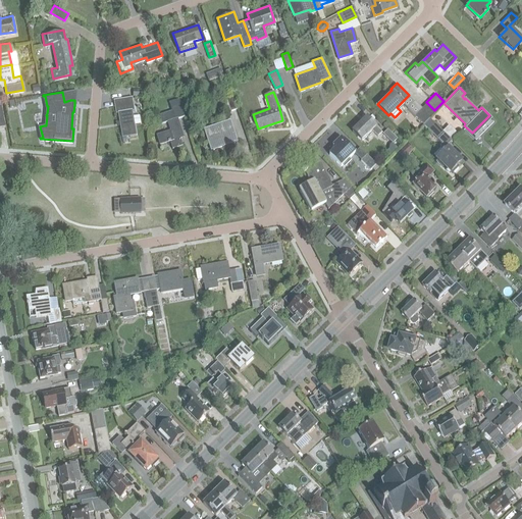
[(237,107),(232,95),(226,97),(226,98),(220,100),(224,111),(230,109),(237,107)]
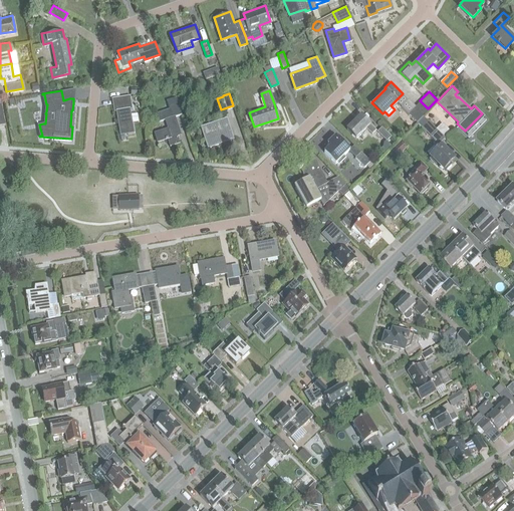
[(164,117),(165,117),(168,129),(155,133),(158,141),(167,138),(170,145),(179,142),(177,136),(181,135),(174,114),(175,114),(181,112),(177,99),(175,94),(166,96),(168,101),(169,104),(156,108),(159,119),(164,117)]
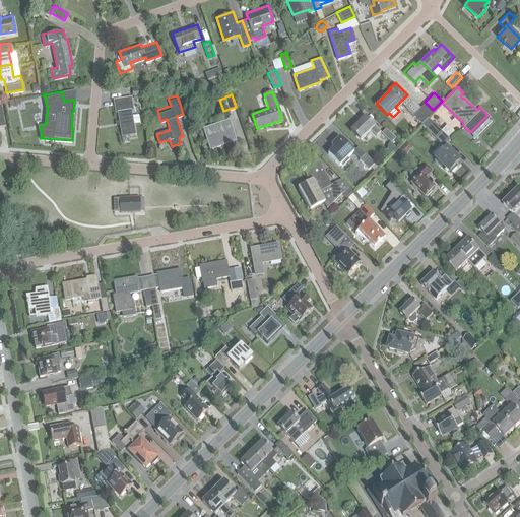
[(133,110),(131,97),(113,100),(116,113),(118,112),(121,135),(135,133),(131,110),(133,110)]
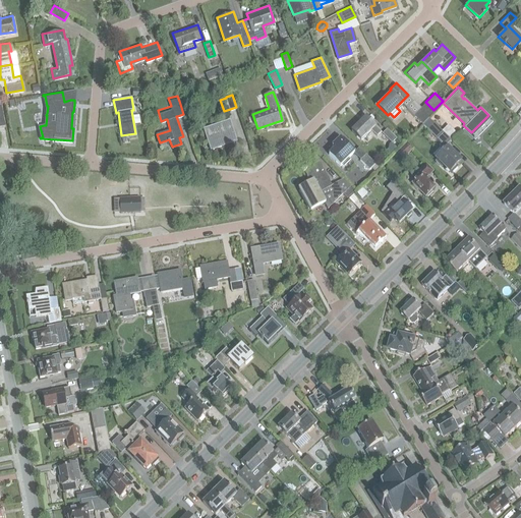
[(433,110),(425,102),(421,106),(413,99),(406,106),(422,121),(433,110)]
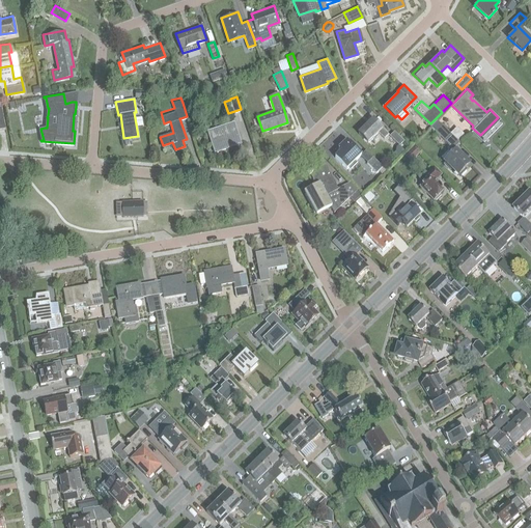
[(379,123),(372,117),(358,131),(367,141),(379,131),(384,136),(388,132),(380,122),(379,123)]
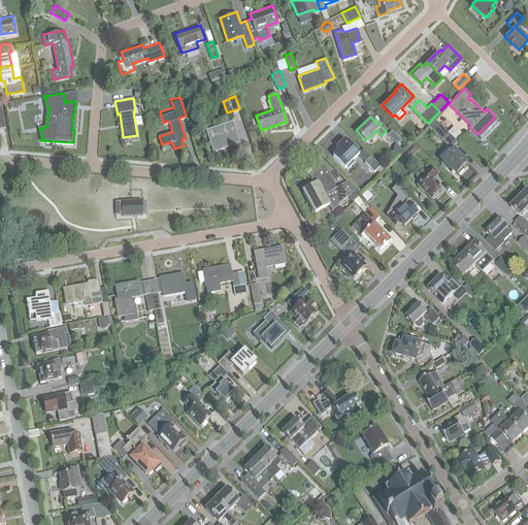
[(447,131),(433,119),(427,125),(441,138),(446,142),(442,145),(449,151),(440,159),(441,159),(440,160),(447,165),(448,165),(454,171),(455,170),(457,172),(462,166),(460,165),(464,160),(450,145),(456,139),(447,131)]
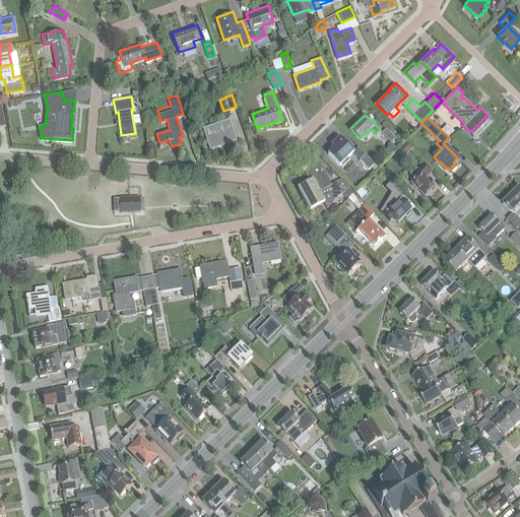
[(236,139),(229,118),(202,127),(209,148),(236,139)]
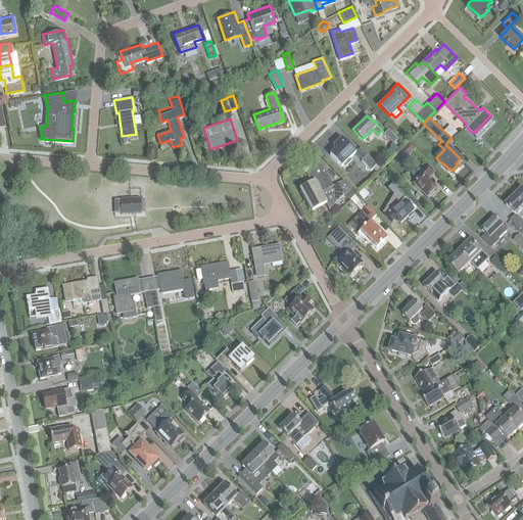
[(397,137),(388,128),(383,132),(393,142),(397,137)]
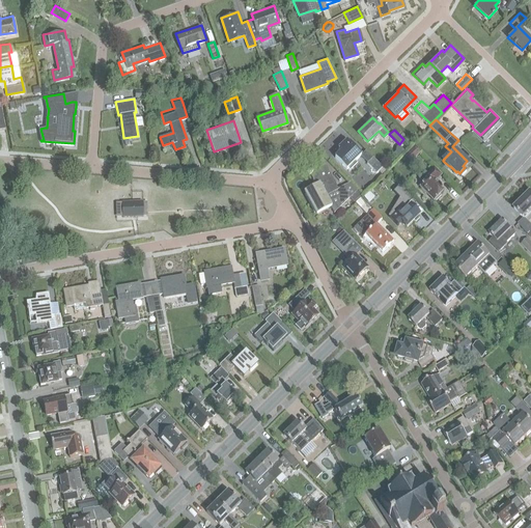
[(350,141),(346,138),(338,146),(340,148),(334,155),(345,167),(361,153),(350,140),(350,141)]
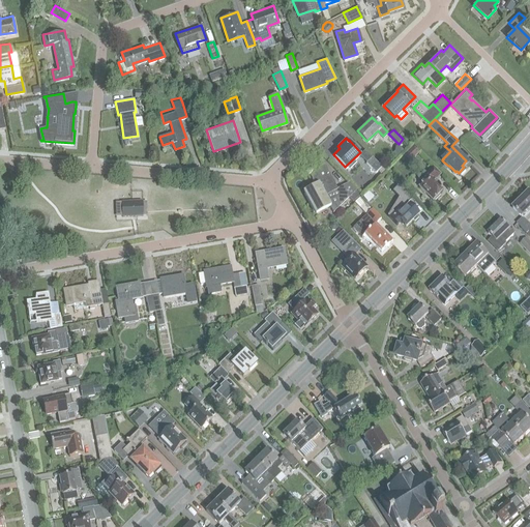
[(419,150),(413,144),(403,153),(409,159),(419,150)]
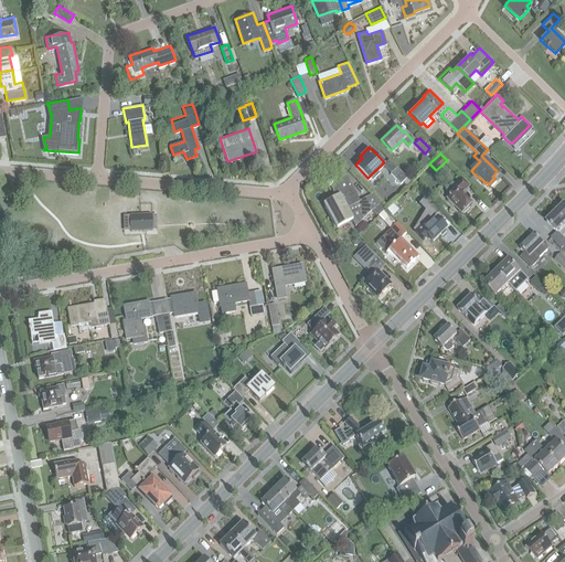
[(407,176),(396,166),(390,171),(401,182),(407,176)]
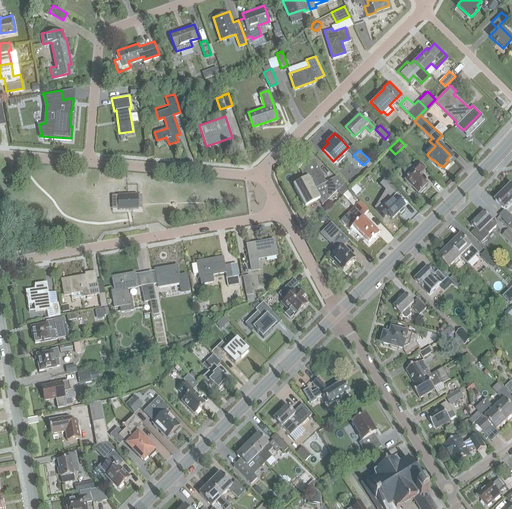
[(313,157),(311,157),(310,157),(308,158),(307,159),(305,160),(304,162),(303,163),(302,165),(301,167),(301,169),(301,171),(302,173),(304,178),(294,183),(304,202),(318,196),(321,203),(328,196),(337,188),(341,193),(348,186),(336,174),(331,176),(325,179),(314,158),(313,157)]
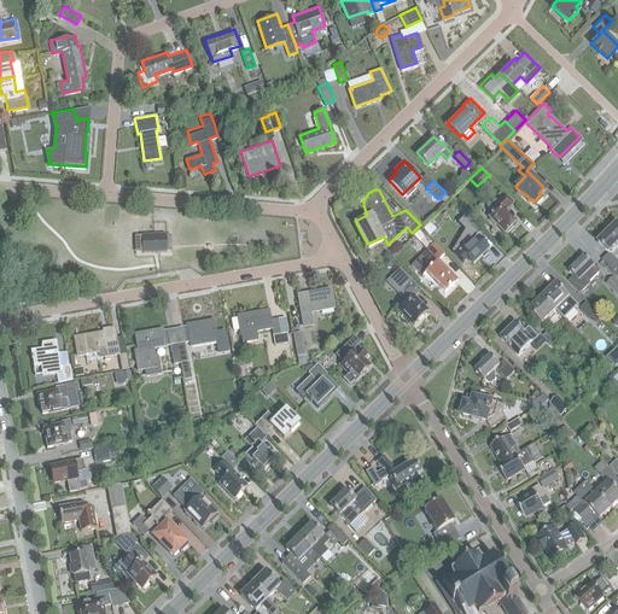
[(512,200),(503,192),(490,206),(494,210),(489,215),(490,216),(489,217),(496,223),(496,222),(505,229),(506,231),(512,224),(511,223),(513,220),(514,217),(507,210),(508,208),(507,205),(512,200)]
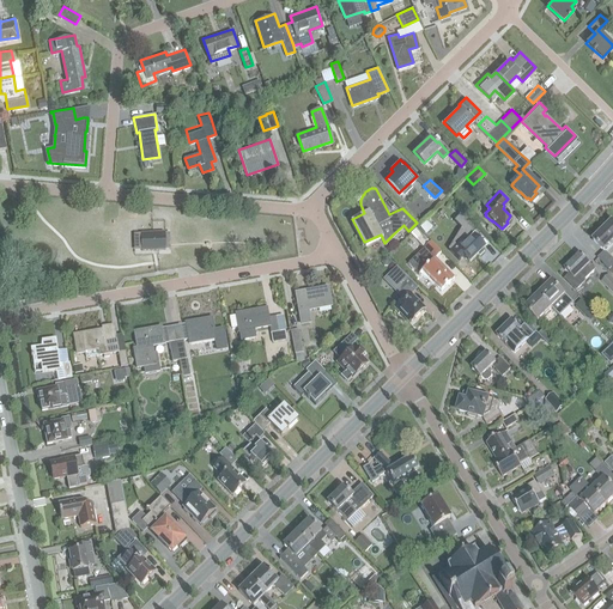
[(593,237),(604,249),(605,248),(612,239),(612,220),(612,219),(610,221),(608,220),(604,225),(605,226),(593,237)]
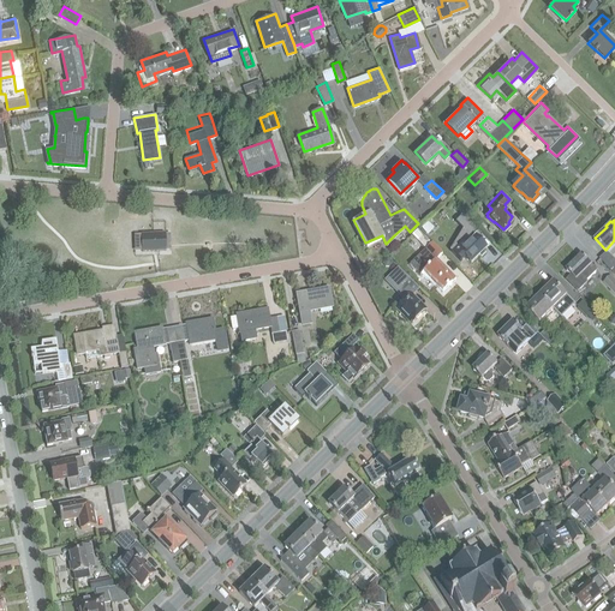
[(166,247),(166,231),(141,232),(142,249),(166,247)]
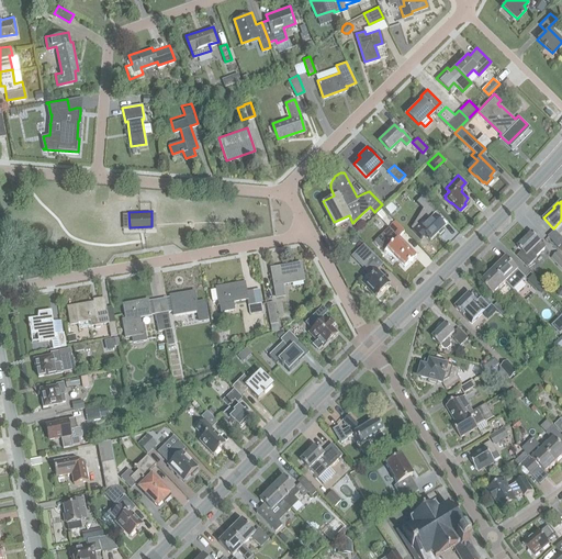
[(431,216),(427,211),(416,222),(422,226),(419,228),(429,239),(438,231),(439,232),(444,228),(441,226),(444,225),(434,214),(431,216)]
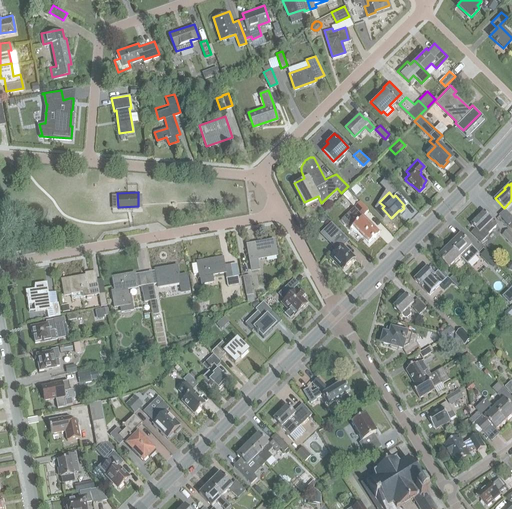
[(368,209),(358,200),(354,204),(354,205),(341,218),(349,227),(351,229),(351,228),(355,232),(356,232),(357,232),(368,242),(379,231),(363,214),(368,209)]
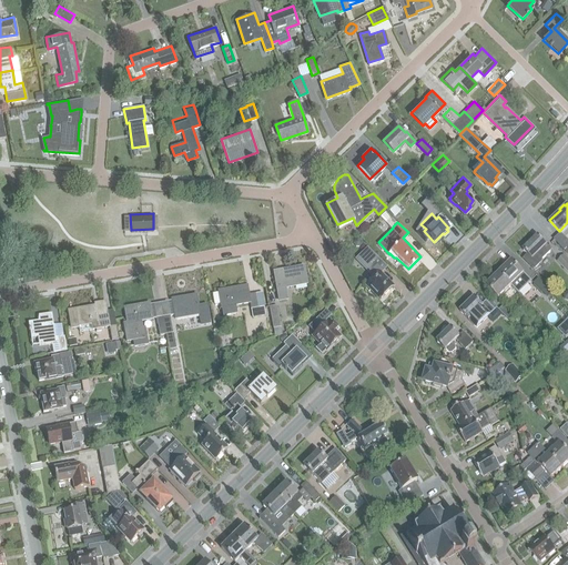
[(567,243),(567,238),(560,230),(559,231),(554,236),(564,248),(567,243)]
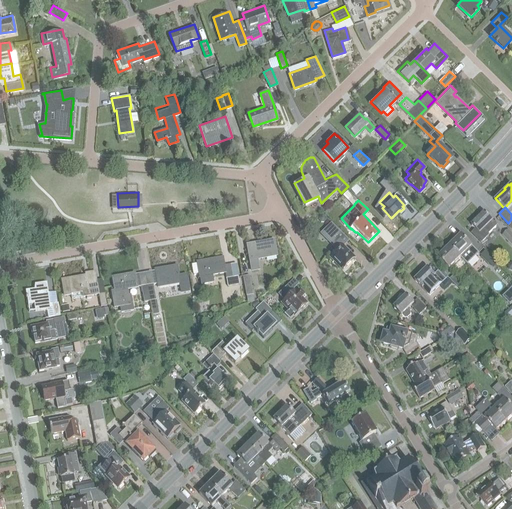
[(497,223),(484,210),(471,222),(476,227),(472,231),(481,239),(488,232),(497,223)]
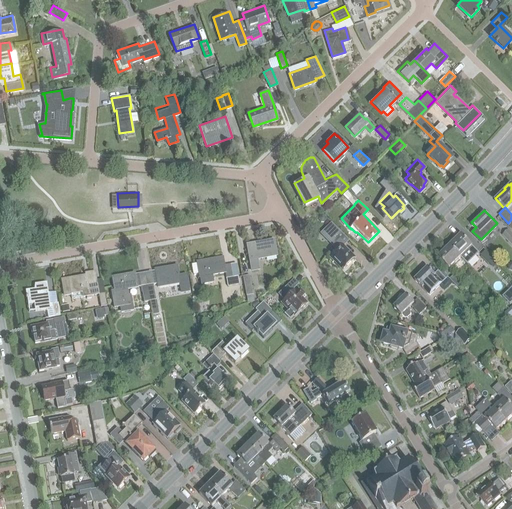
[(346,239),(332,225),(323,233),(337,247),(330,254),(342,267),(354,256),(342,243),(346,239)]
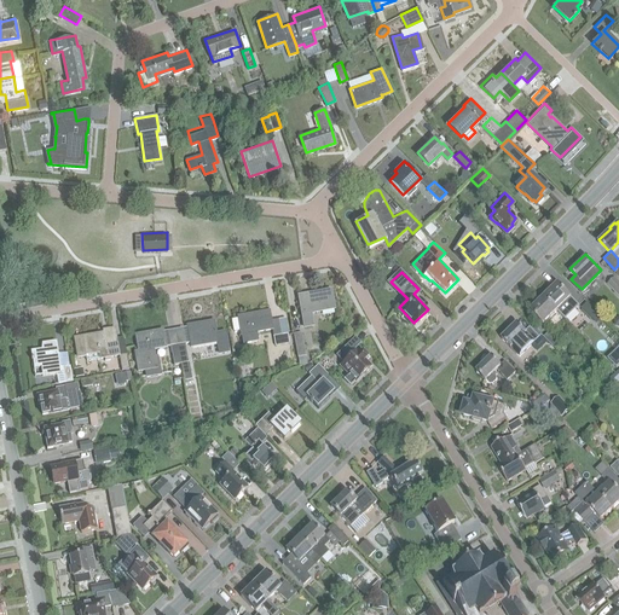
[(618,278),(614,274),(606,282),(618,295),(618,278)]
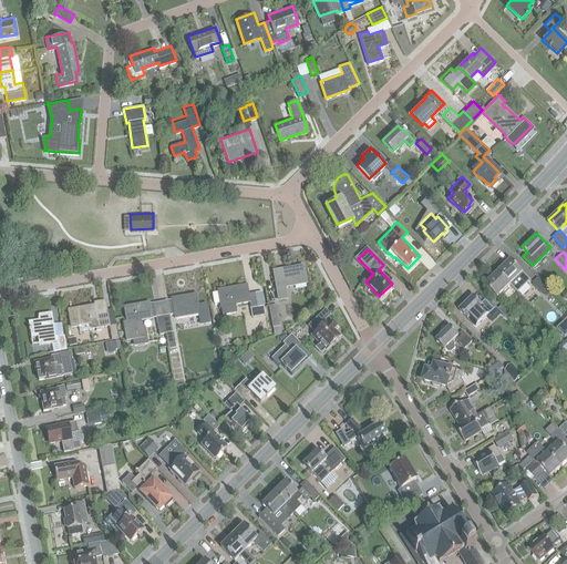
[(531,278),(511,257),(497,270),(509,283),(517,290),(531,278)]
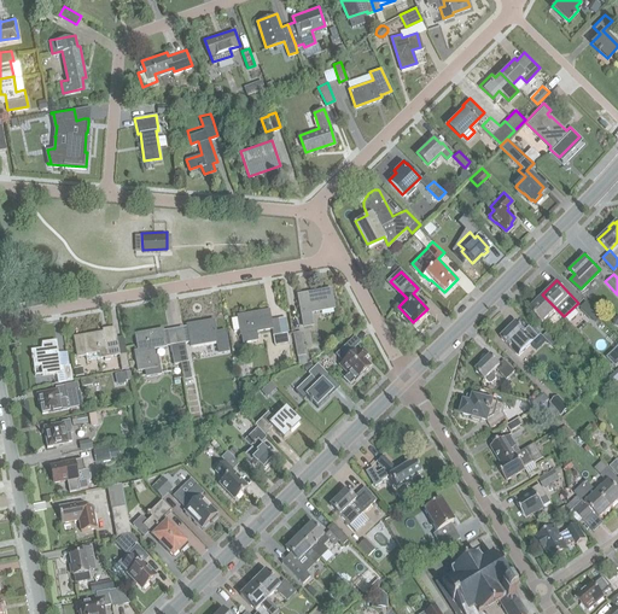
[(333,305),(330,287),(308,291),(298,293),(304,325),(312,322),(309,310),(333,305)]
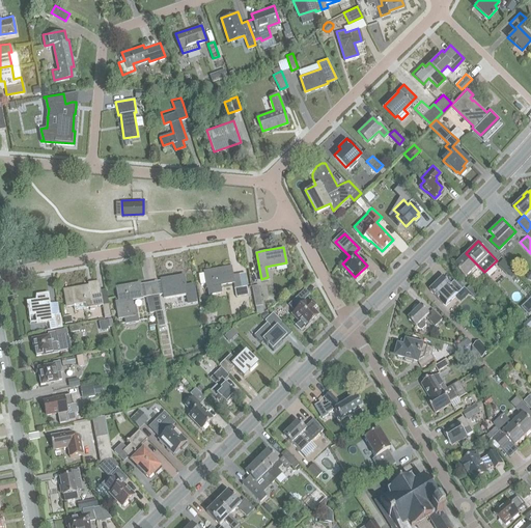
[(12,258),(27,256),(26,250),(11,252),(12,258)]
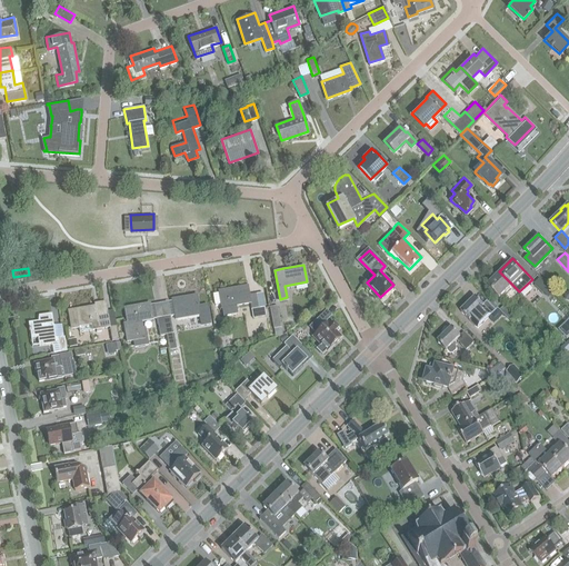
[(511,284),(499,271),(487,284),(499,296),(511,284)]
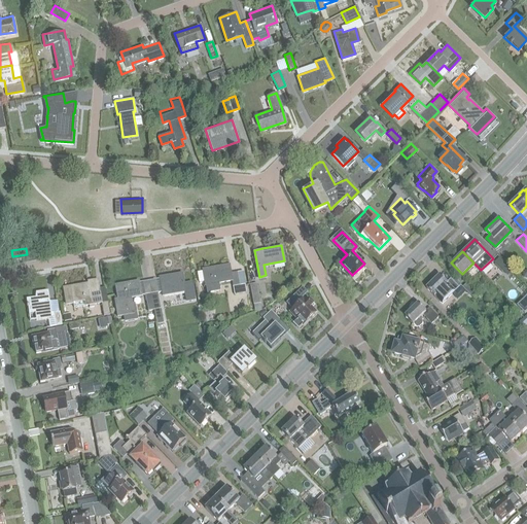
[(203,269),(198,270),(199,280),(205,279),(207,291),(219,288),(218,281),(232,278),(233,284),(234,289),(235,292),(246,290),(246,287),(245,282),(239,283),(237,270),(230,272),(229,265),(219,267),(214,268),(214,266),(202,268),(203,269)]
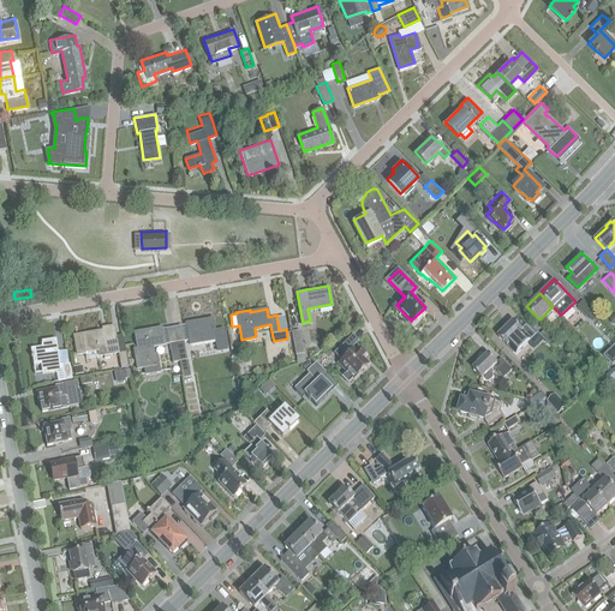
[(215,333),(213,316),(185,321),(190,343),(203,341),(202,335),(215,333)]
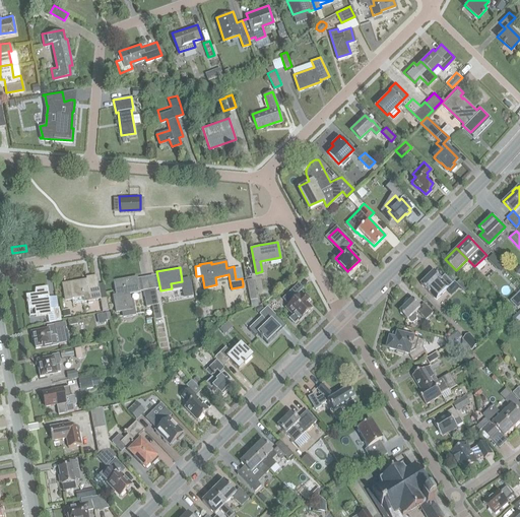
[(445,288),(446,288),(453,281),(445,272),(441,275),(435,269),(420,282),(430,292),(430,291),(436,297),(445,288)]
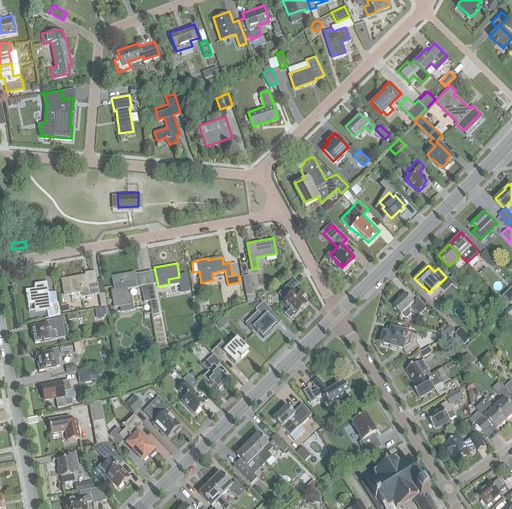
[(96,278),(94,270),(86,271),(86,273),(61,277),(64,293),(71,292),(71,296),(82,295),(87,294),(87,295),(91,295),(90,293),(98,292),(98,289),(96,281),(96,278)]
